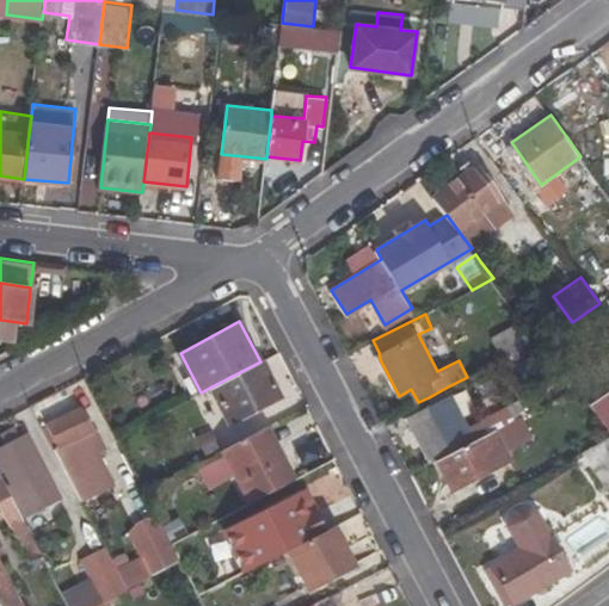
[(505,357),(535,341),(523,322),(494,336),(505,357)]
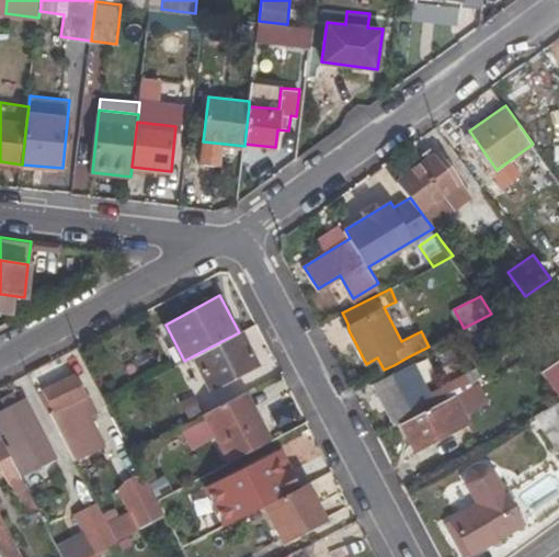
[(210,388),(258,363),(241,331),(239,332),(194,355),(210,388)]
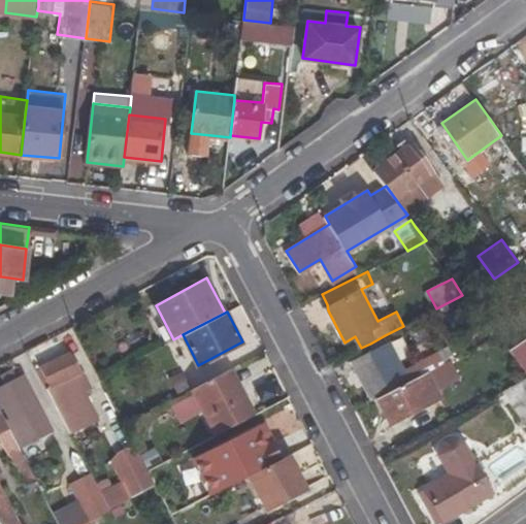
[(385,335),(370,344),(373,349),(388,341),(385,335)]
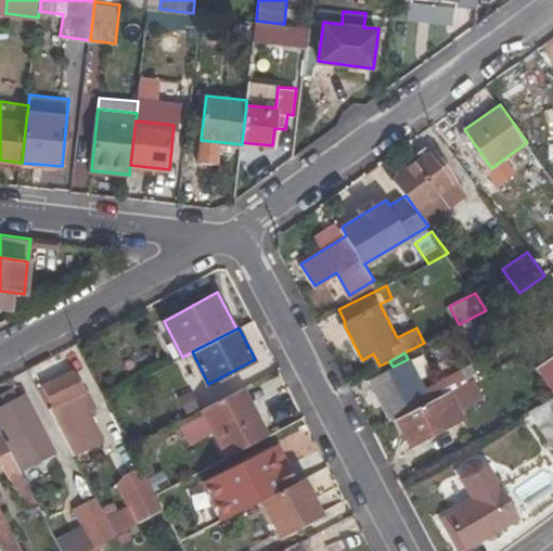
[(453,355),(438,361),(446,376),(461,369),(453,355)]
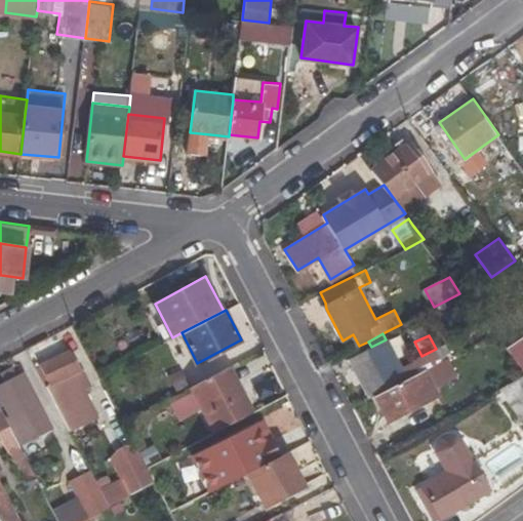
[(371,347),(350,358),(353,365),(347,368),(356,385),(361,381),(370,398),(376,395),(427,368),(463,350),(456,337),(436,349),(421,356),(403,366),(389,337),(386,339),(371,347)]
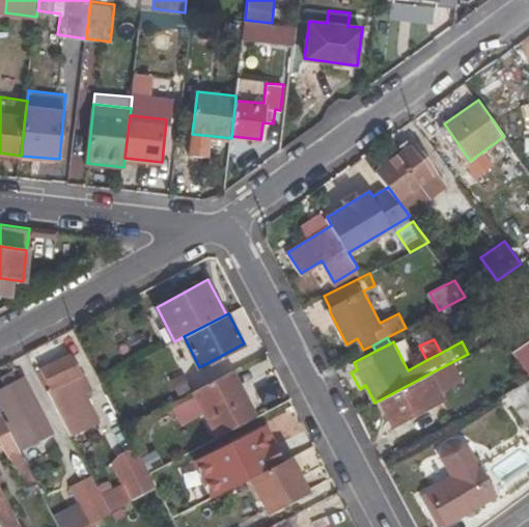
[(42,367),(53,388),(48,391),(75,441),(102,426),(85,392),(92,388),(73,351),(42,367)]
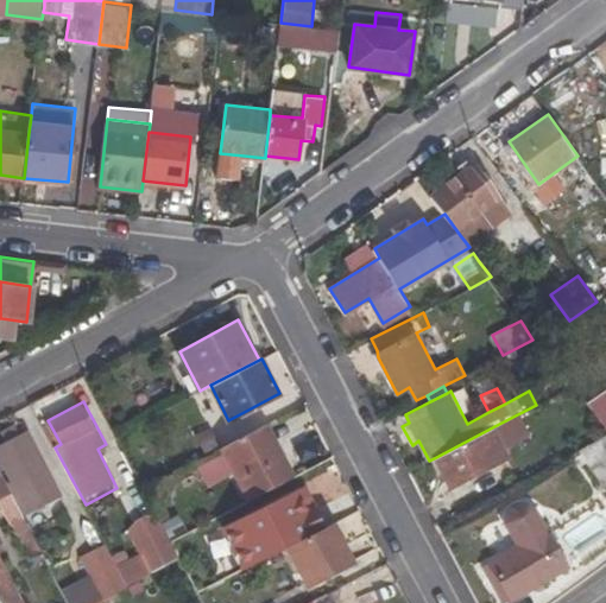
[(248,500),(294,476),(266,424),(221,448),(248,500)]
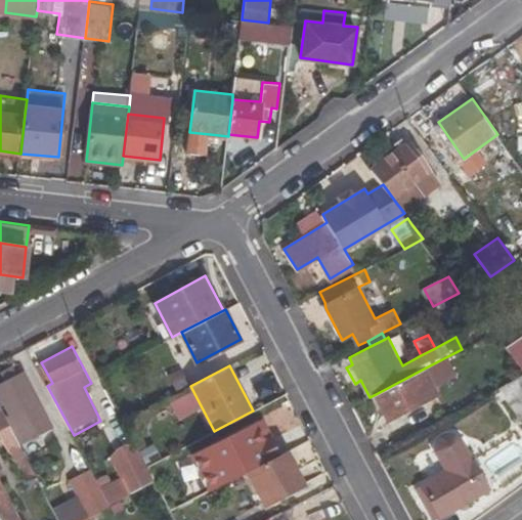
[(389,420),(439,393),(426,367),(376,394),(389,420)]
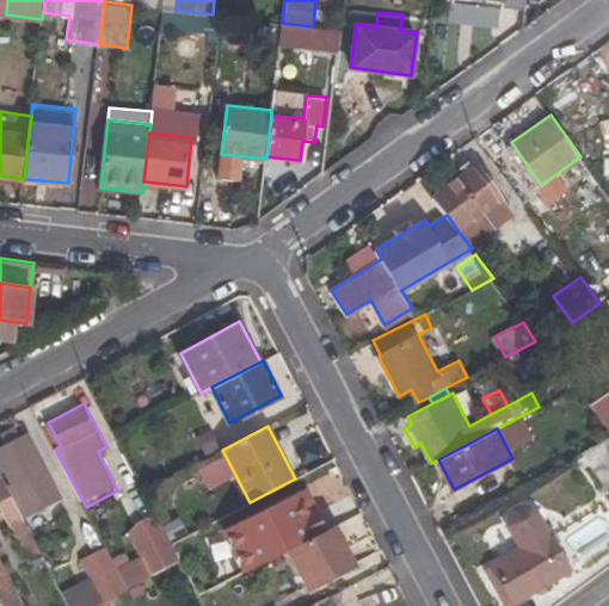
[(0,449),(0,461),(12,486),(7,487),(10,493),(23,517),(62,496),(30,433),(22,438),(18,431),(13,430),(2,434),(1,440),(5,447),(0,449)]
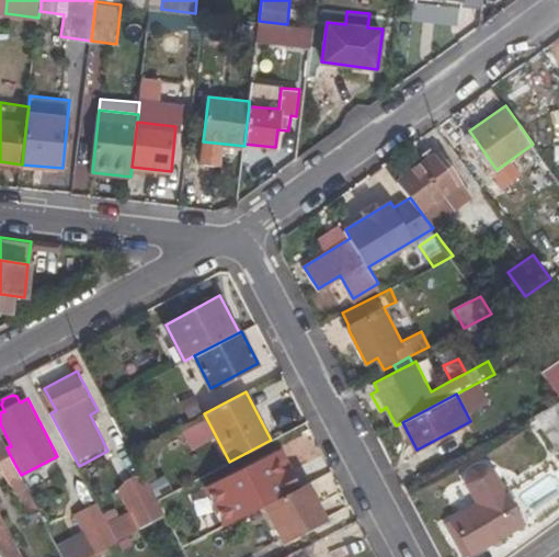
[(558,401),(533,416),(558,451),(558,401)]
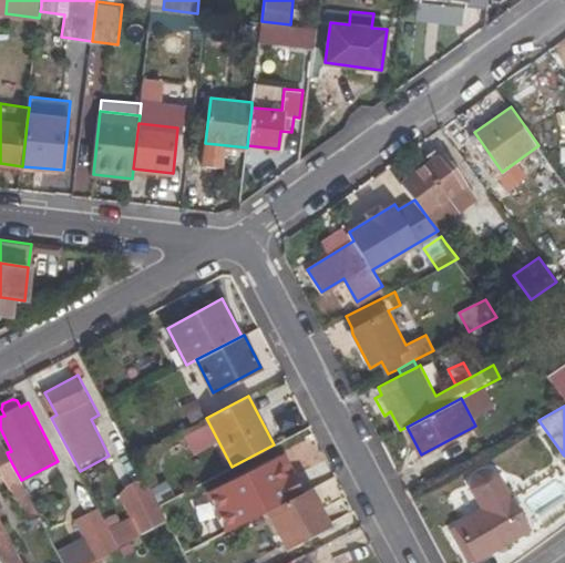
[(21,480),(9,458),(6,459),(0,448),(0,468),(30,525),(42,519),(21,480)]
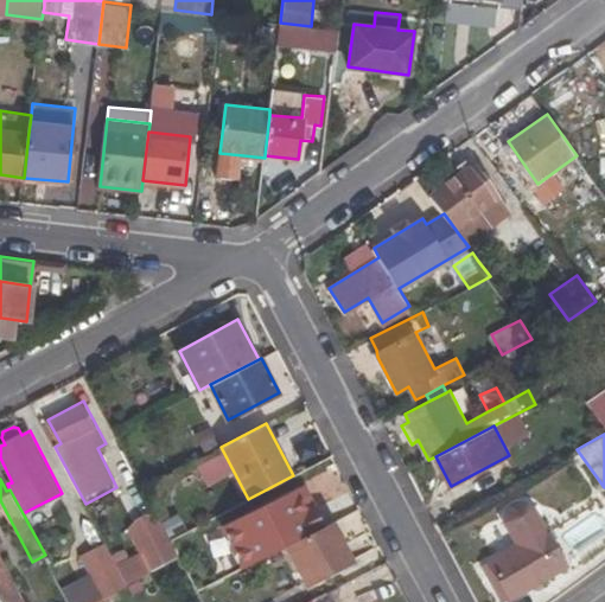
[(511,597),(530,586),(539,589),(543,587),(541,580),(567,564),(534,507),(530,505),(528,503),(523,501),(520,501),(516,503),(513,505),(510,507),(508,511),(507,514),(507,518),(507,523),(509,525),(518,542),(481,564),(490,580),(500,575),(511,597)]
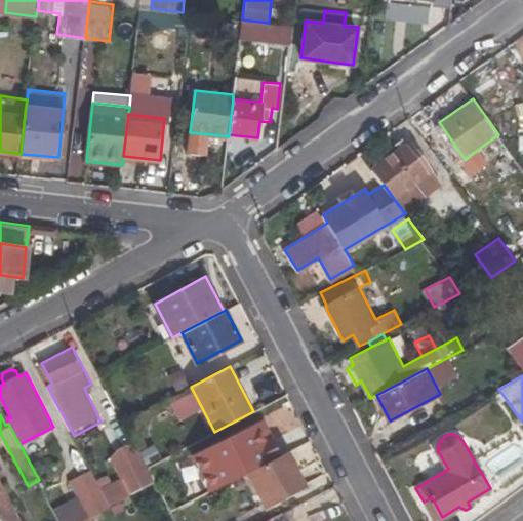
[(112,458),(123,479),(103,490),(111,507),(156,482),(148,467),(136,446),(112,458)]
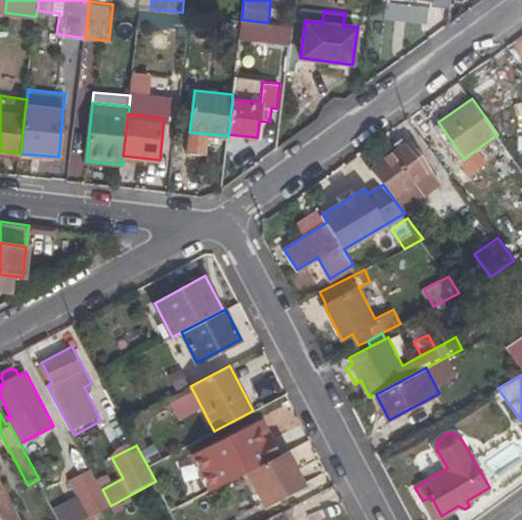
[(302,484),(294,470),(285,451),(248,471),(265,505),(302,485),(302,484)]
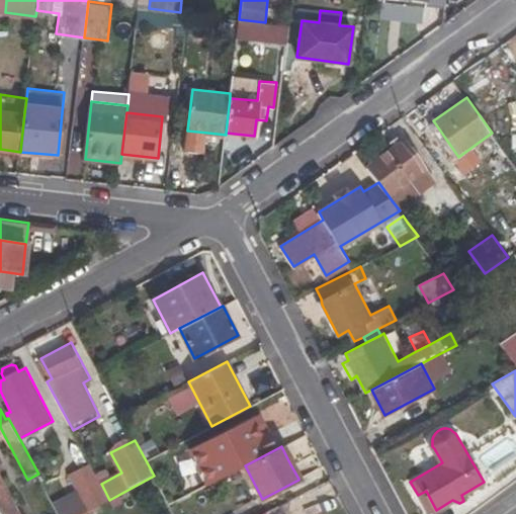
[(180,499),(194,492),(171,447),(157,454),(180,499)]
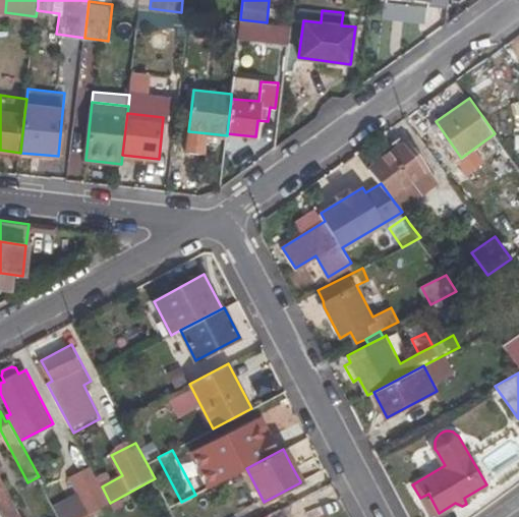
[(305,478),(298,465),(292,467),(300,481),(305,478)]
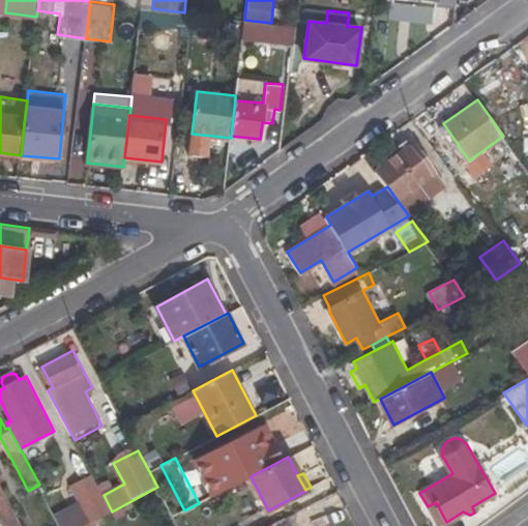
[(92,474),(70,485),(83,507),(90,522),(112,512),(104,495),(92,474)]
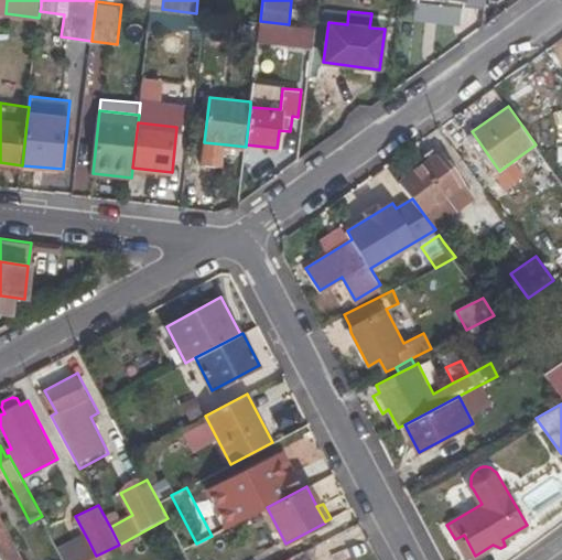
[(23,559),(0,514),(0,556),(2,559),(23,559)]
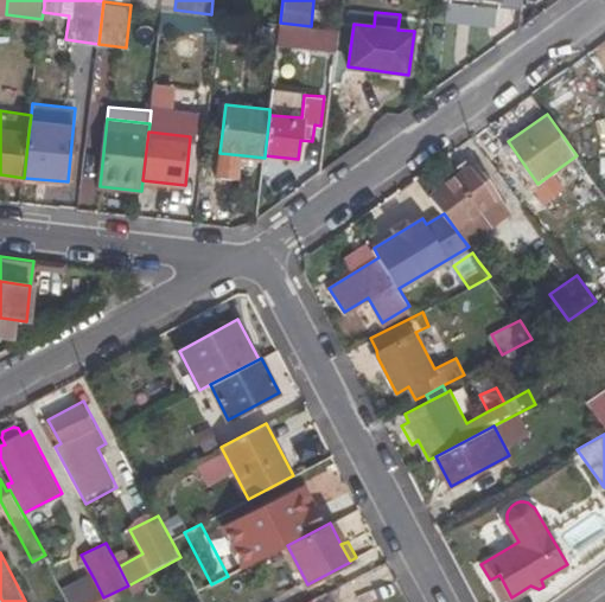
[(503,601),(511,597),(500,575),(490,580),(503,601)]
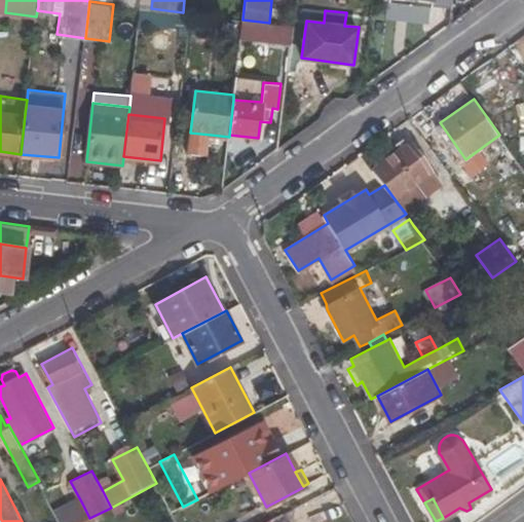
[(89,518),(82,504),(58,517),(60,521),(81,521),(83,521),(89,518)]
